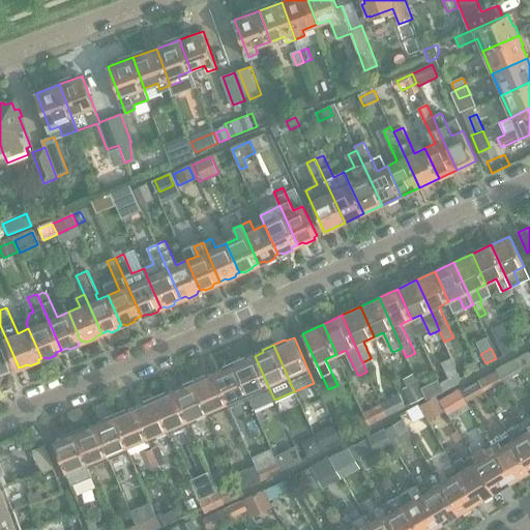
[(0,375),(9,372),(1,351),(0,351),(0,375)]
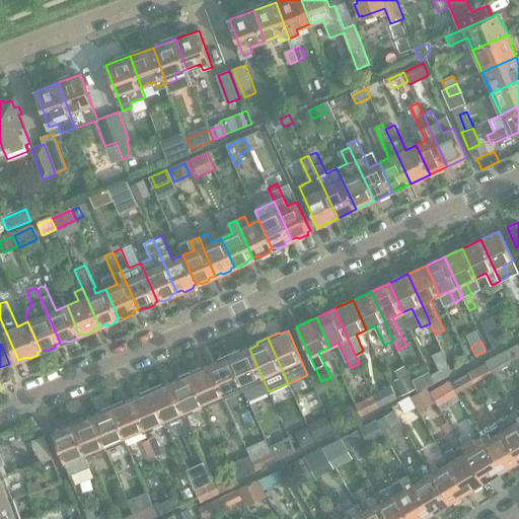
[(518,346),(518,345),(505,352),(510,362),(518,357),(518,346)]
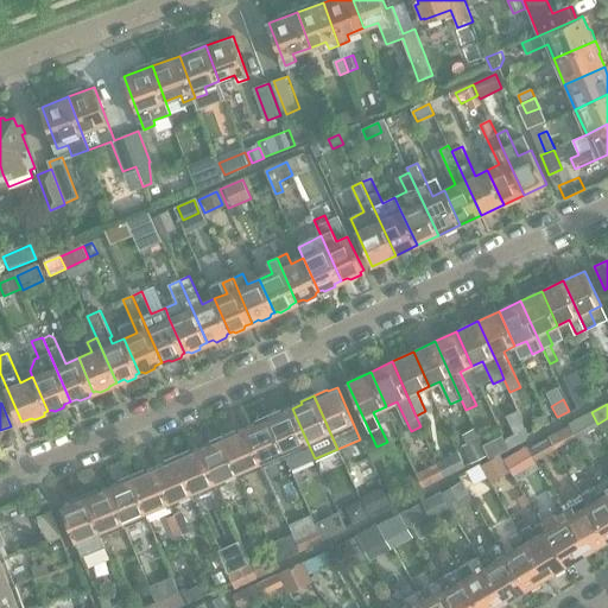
[(268,417),(285,456),(309,445),(292,409),(282,412),(282,411),(268,417)]
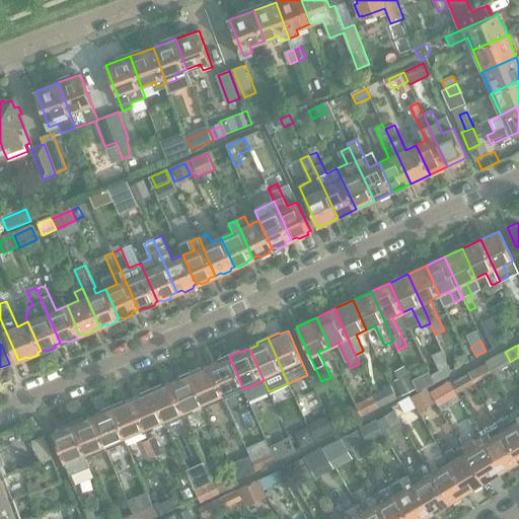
[(504,354),(493,359),(497,367),(508,361),(504,354)]
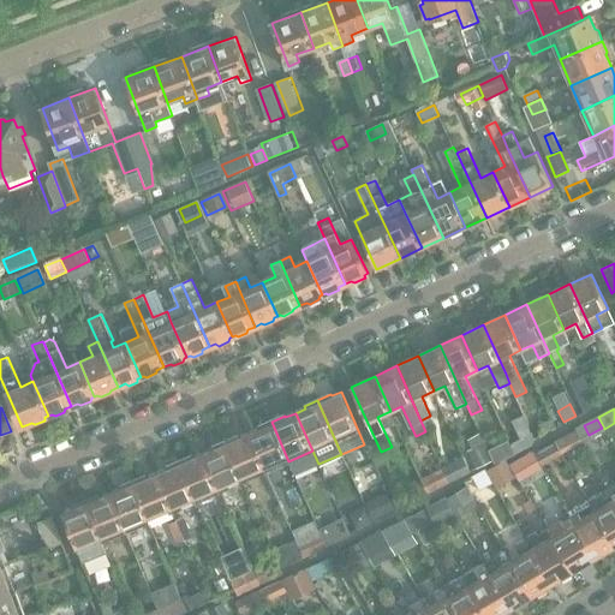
[(249,435),(266,471),(288,461),(272,422),(258,427),(260,430),(249,435)]
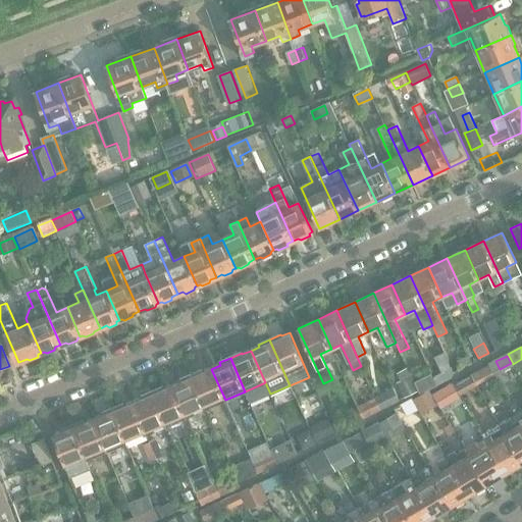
[(492,373),(489,366),(475,373),(479,380),(492,373)]
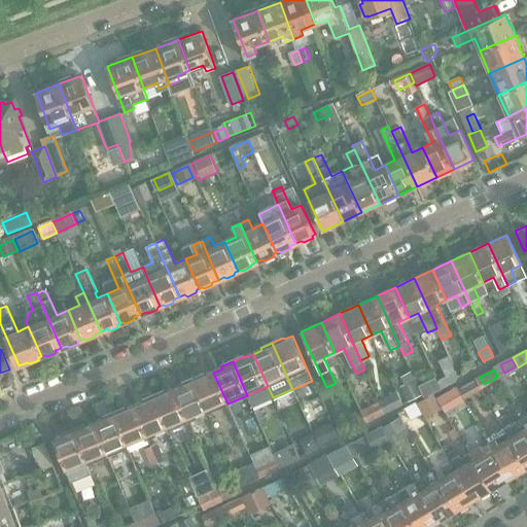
[(204,374),(192,379),(207,413),(227,403),(213,373),(205,376),(204,374)]
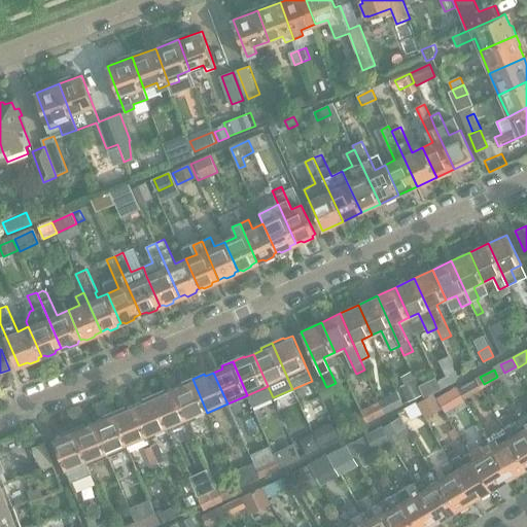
[(437,381),(442,389),(456,382),(452,374),(437,381)]
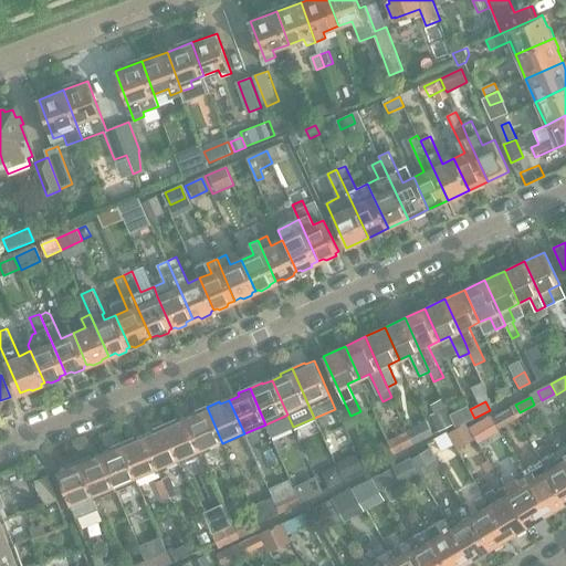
[(187,418),(201,452),(222,443),(207,407),(195,412),(196,415),(187,418)]
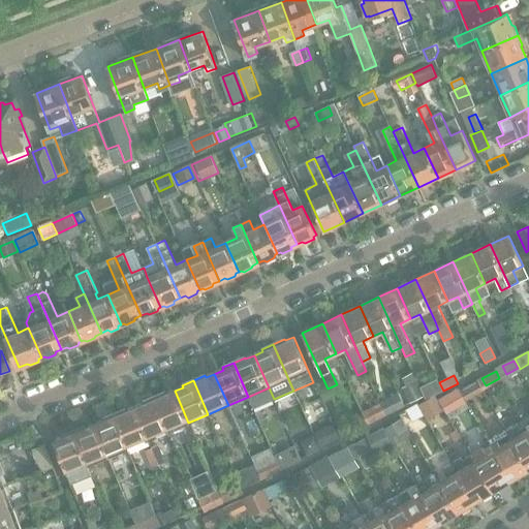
[(478,381),(460,391),(466,400),(484,391),(478,381)]
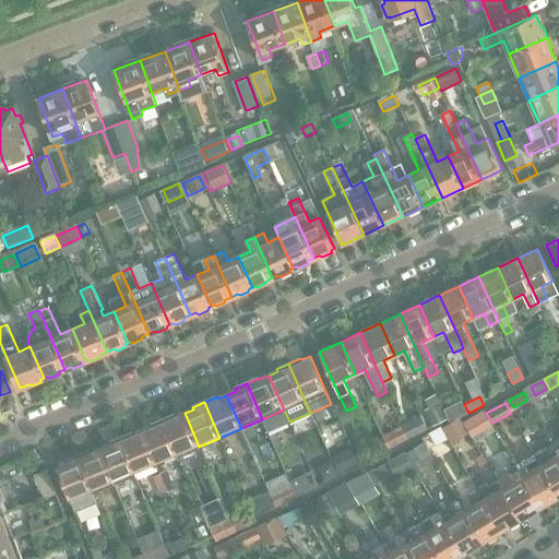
[(435,428),(450,421),(444,409),(429,417),(435,428)]
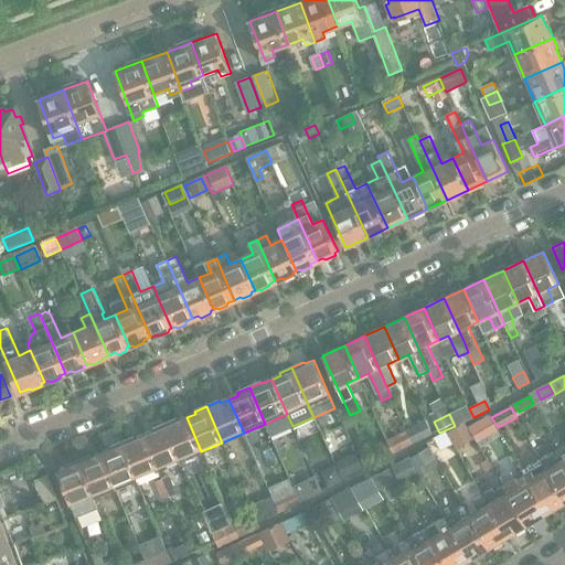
[(489,415),(478,420),(484,430),(494,425),(489,415)]
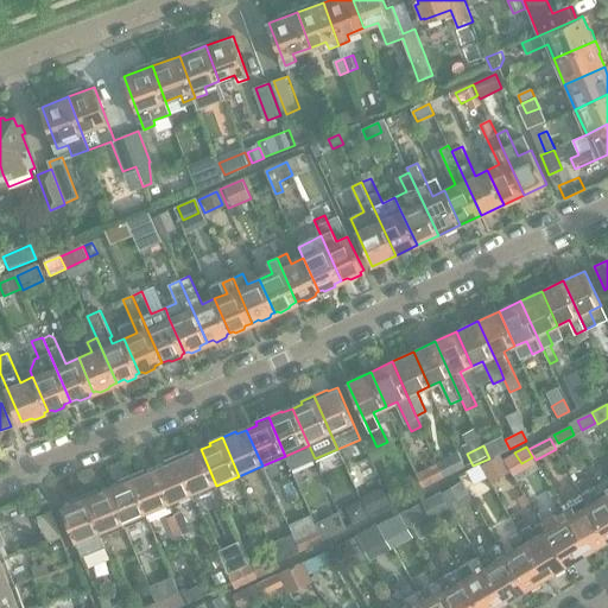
[(190,451),(177,457),(194,496),(216,486),(201,449),(190,454),(190,451)]
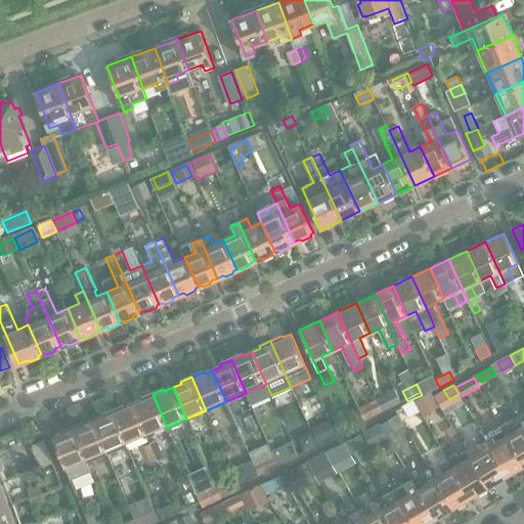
[(384,412),(402,404),(397,392),(378,400),(384,412)]
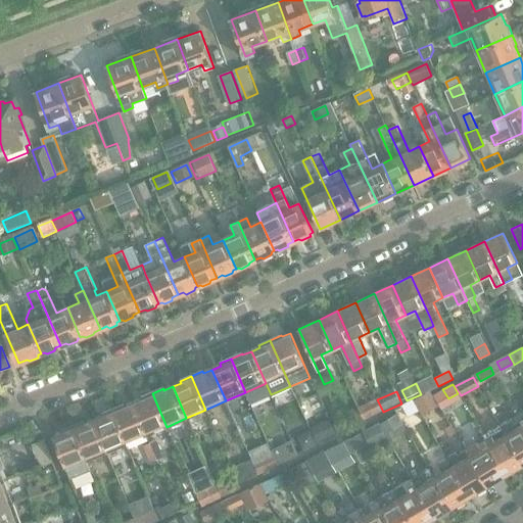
[(142,399),(133,403),(146,435),(167,427),(152,393),(141,398),(142,399)]
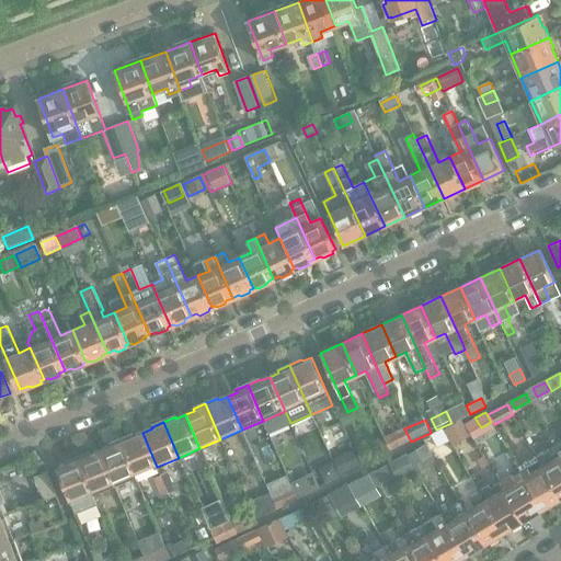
[(464,435),(460,427),(448,433),(453,441),(464,435)]
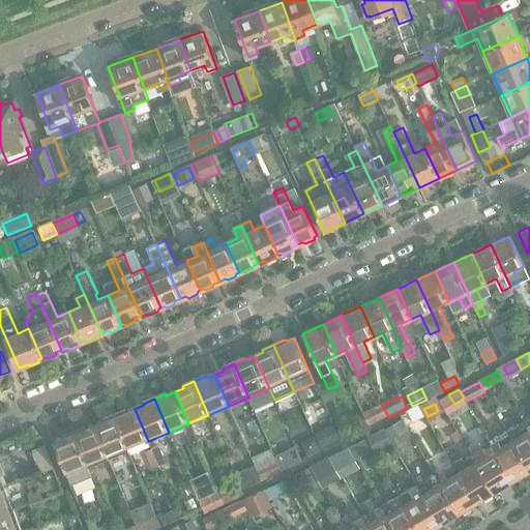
[(388,417),(382,405),(363,414),(370,425),(388,417)]
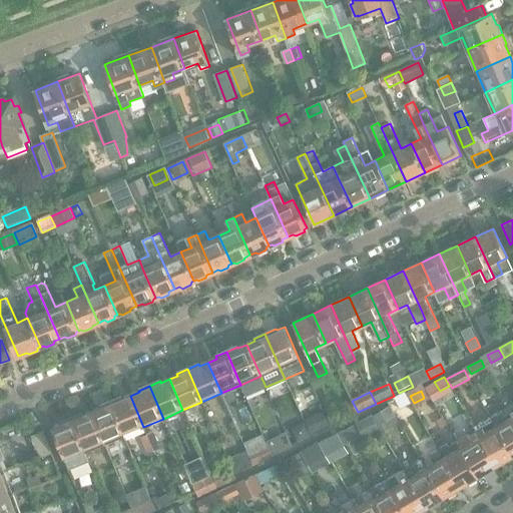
[(407,395),(396,401),(402,412),(413,405),(407,395)]
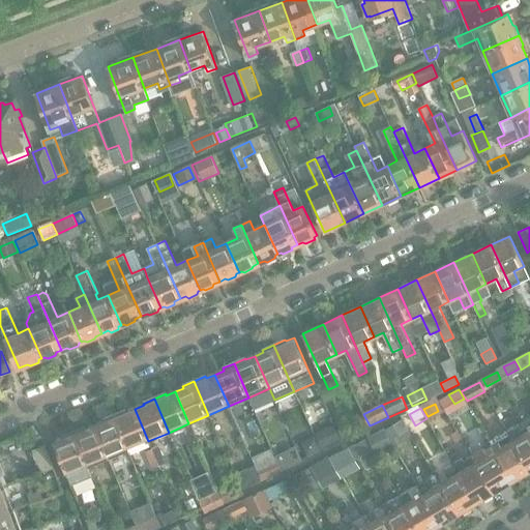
[(125,411),(114,415),(128,450),(148,441),(135,409),(126,413),(125,411)]
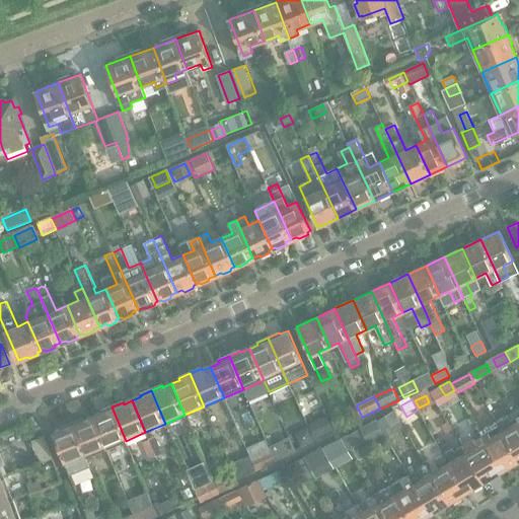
[(101,414),(92,417),(105,449),(126,441),(112,406),(100,412),(101,414)]
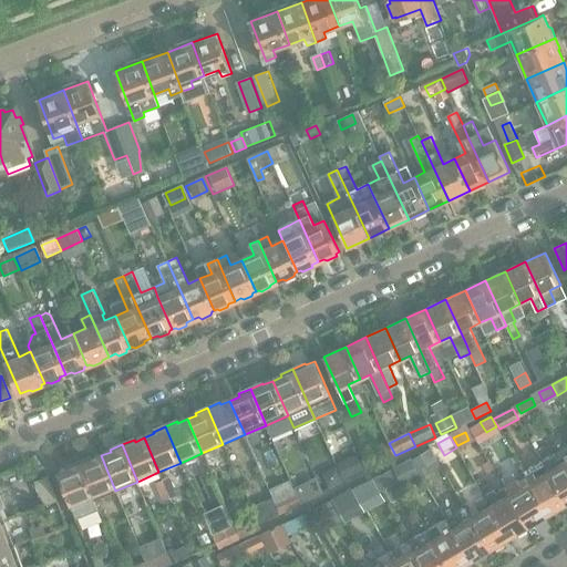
[(566,459),(563,451),(543,462),(566,503),(566,502),(566,459)]
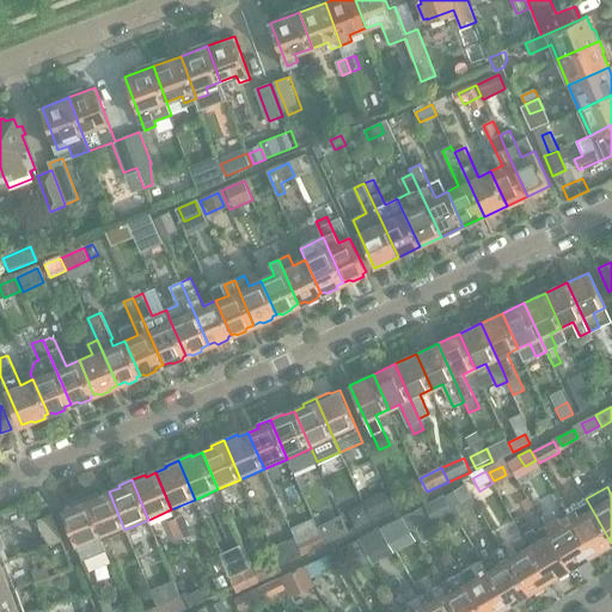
[(464,488),(451,495),(459,508),(471,501),(464,488)]
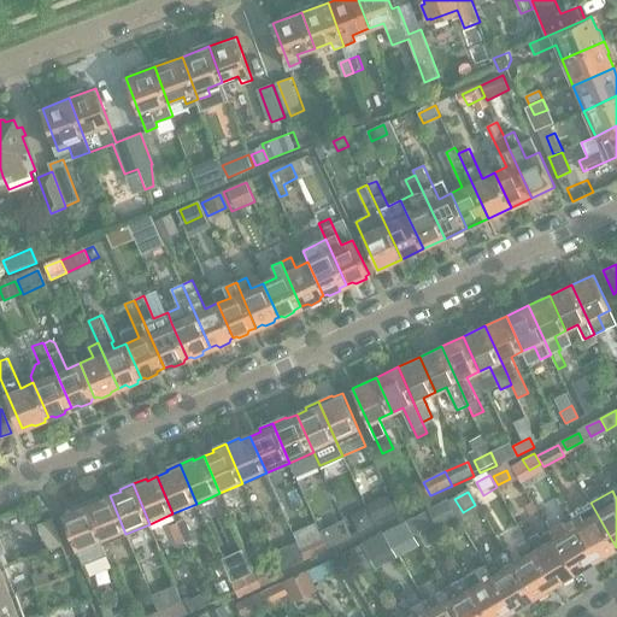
[(99,498),(86,504),(101,545),(125,534),(110,495),(100,500),(99,498)]
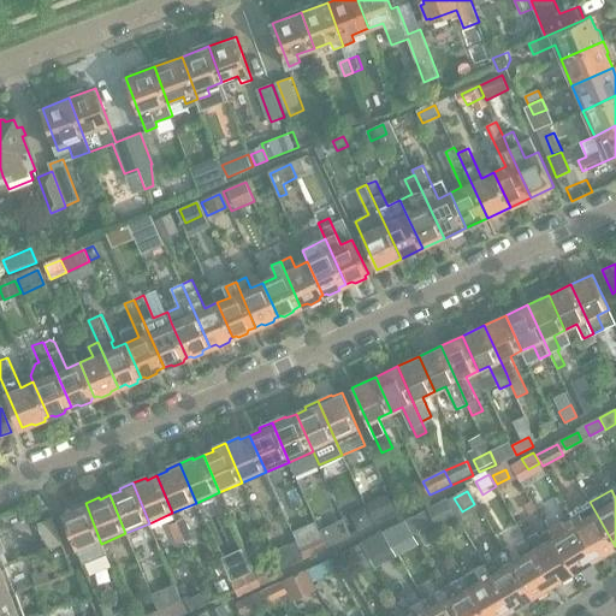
[(432,509),(438,521),(454,513),(448,501),(432,509)]
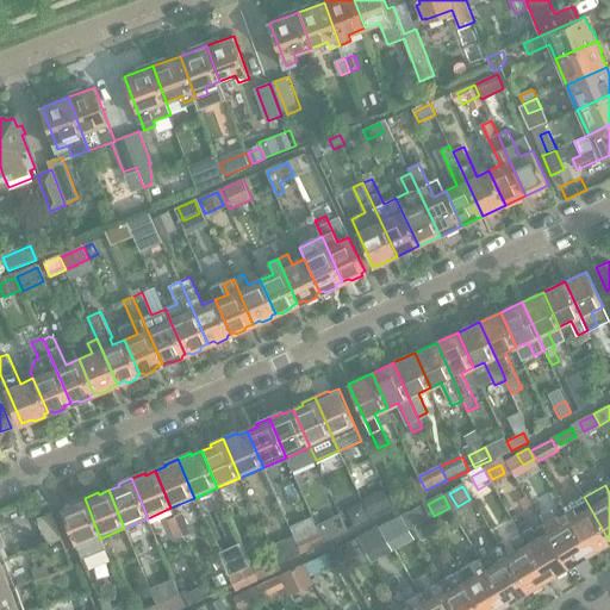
[(608,542),(609,541),(584,497),(572,504),(564,509),(589,553),(595,549),(598,549),(607,545),(608,542)]
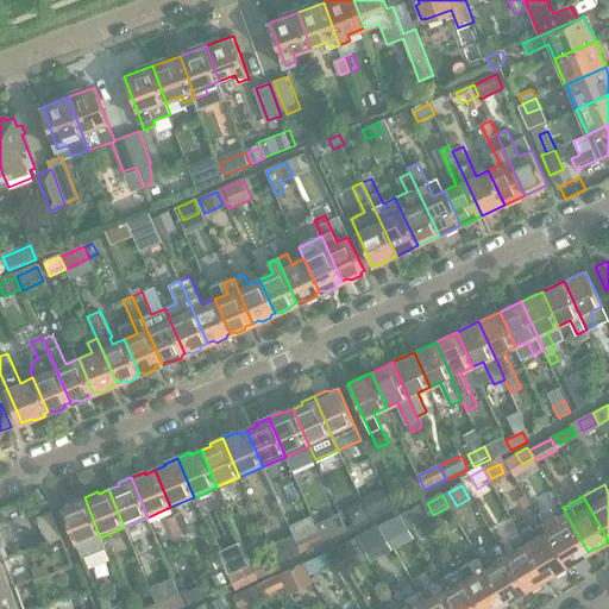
[(105,548),(100,538),(85,497),(71,502),(73,504),(62,509),(83,558),(105,548)]
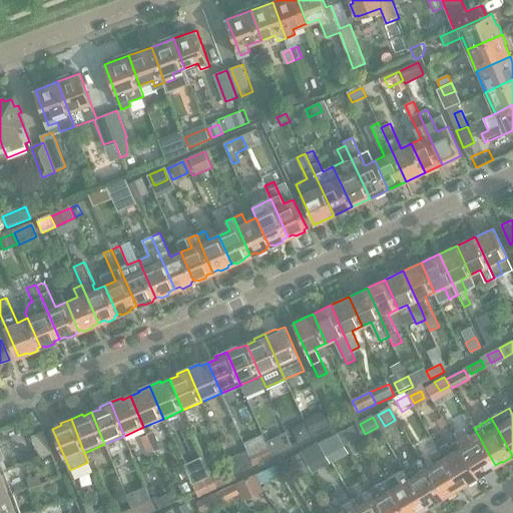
[(327,427),(323,419),(314,423),(318,431),(327,427)]
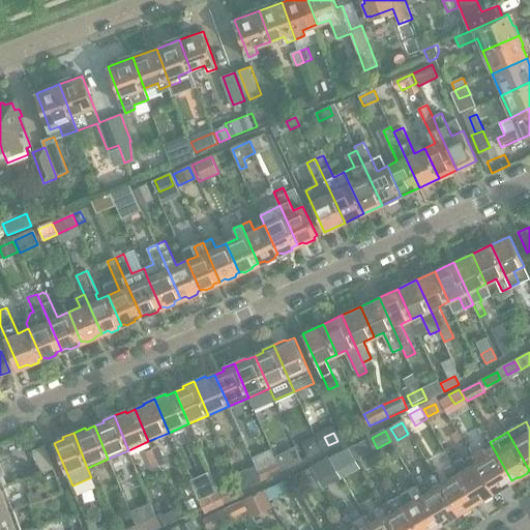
[(319,449),(315,441),(305,445),(310,453),(319,449)]
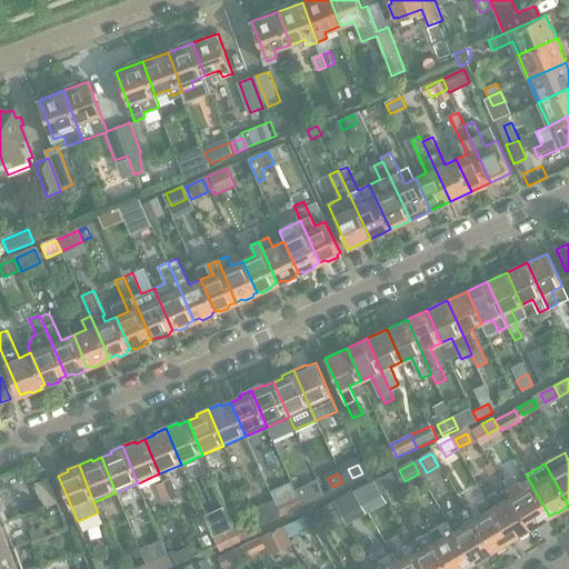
[(399,483),(393,473),(376,483),(381,493),(399,483)]
